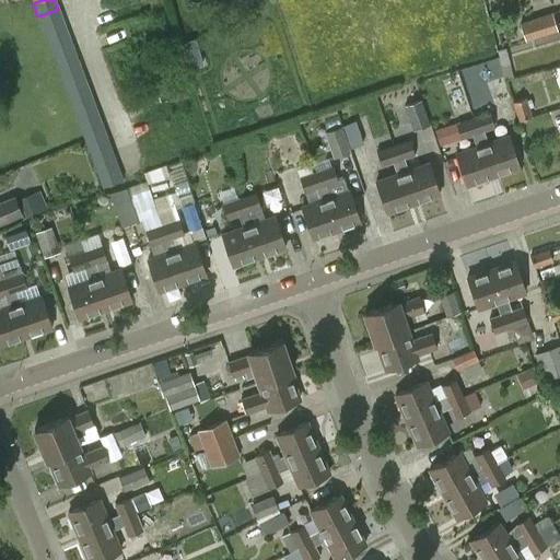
[(37,16),(43,30),(62,22),(58,9),(37,16)]
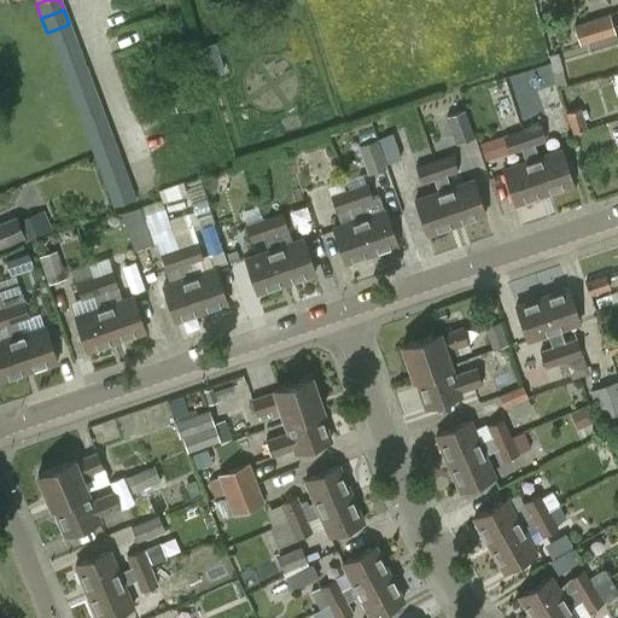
[(575,27),(581,45),(616,33),(610,16),(575,27)]
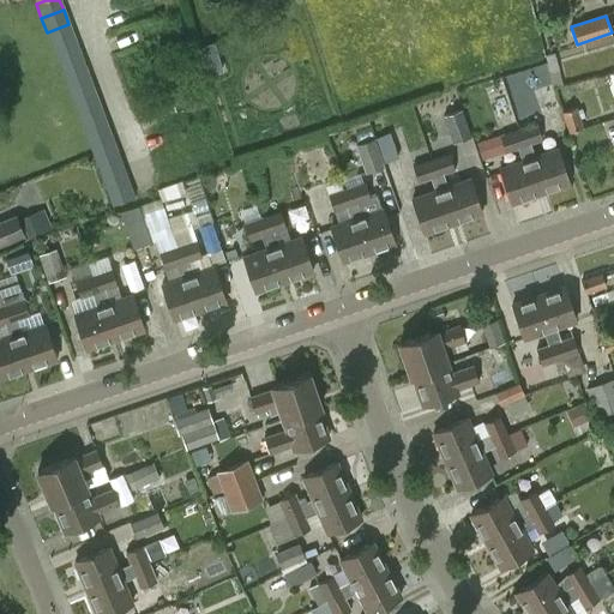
[(47,32),(53,47),(74,38),(68,24),(47,32)]
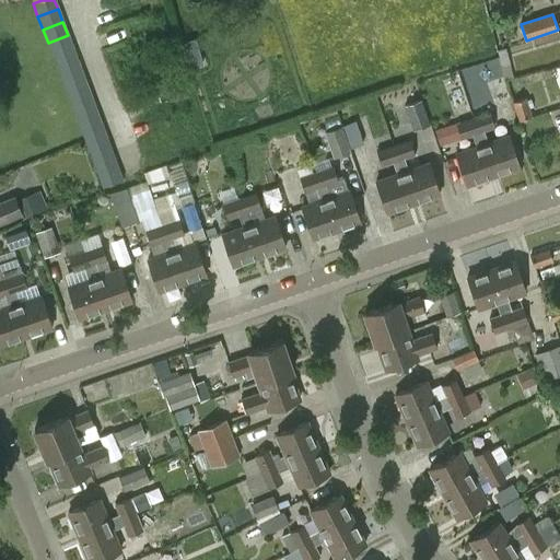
[(48,43),(53,56),(72,48),(68,35),(48,43)]
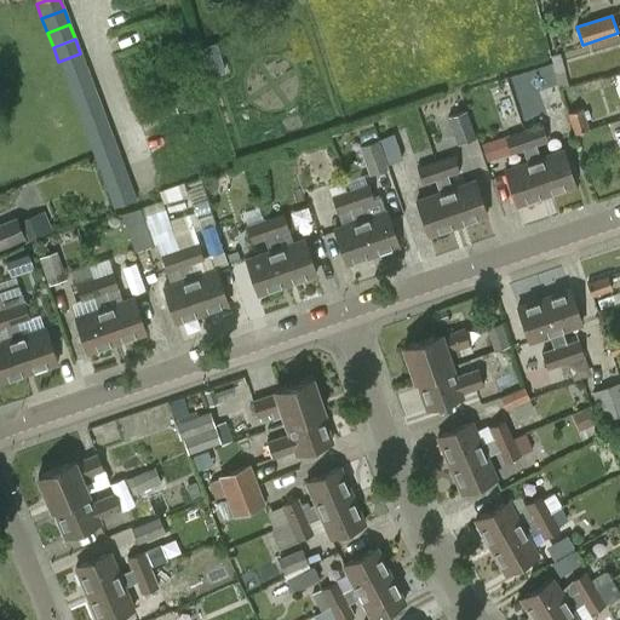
[(561,52),(550,56),(555,73),(564,70),(561,52)]
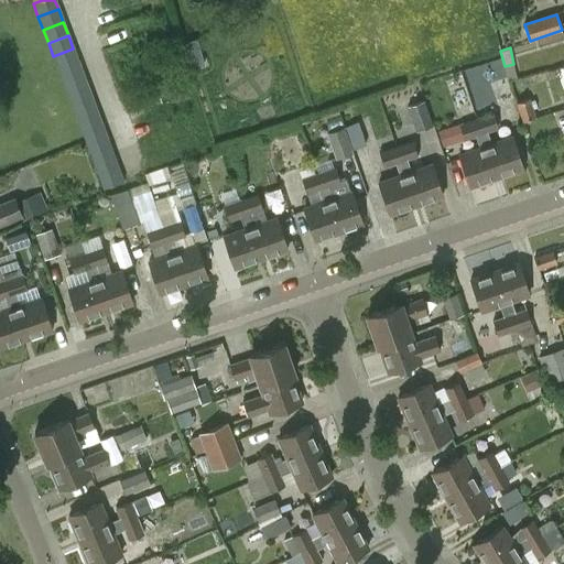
[(53,56),(58,69),(78,62),(73,49),(53,56)]
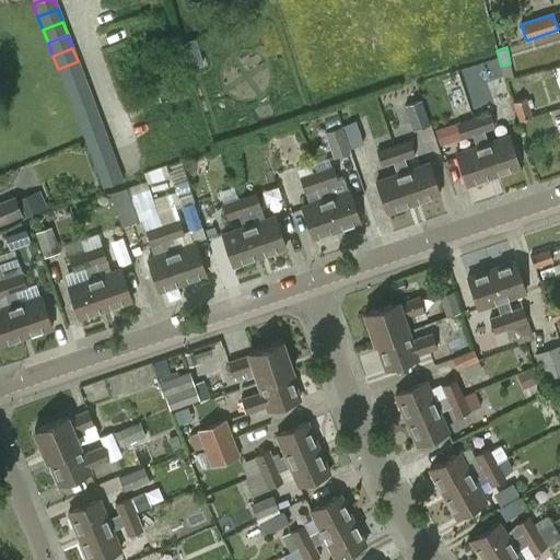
[(58,69),(62,81),(82,74),(78,61),(58,69)]
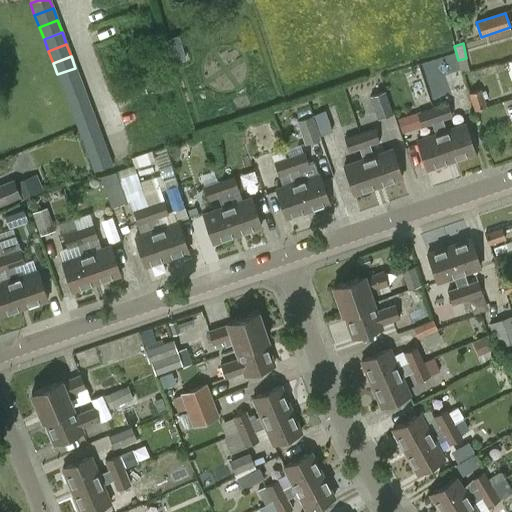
[(57,74),(62,86),(80,80),(75,68),(57,74)]
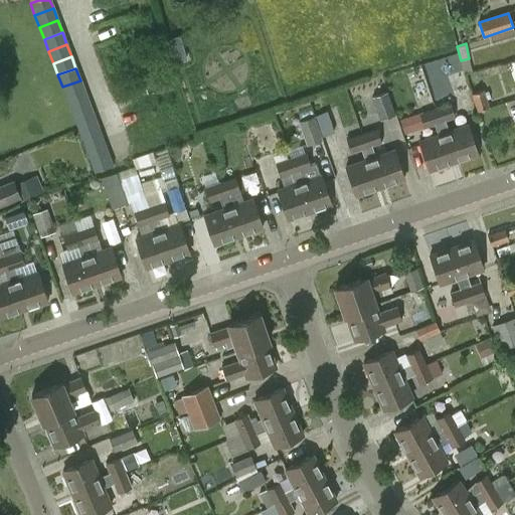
[(62,87),(66,99),(86,92),(80,80),(62,87)]
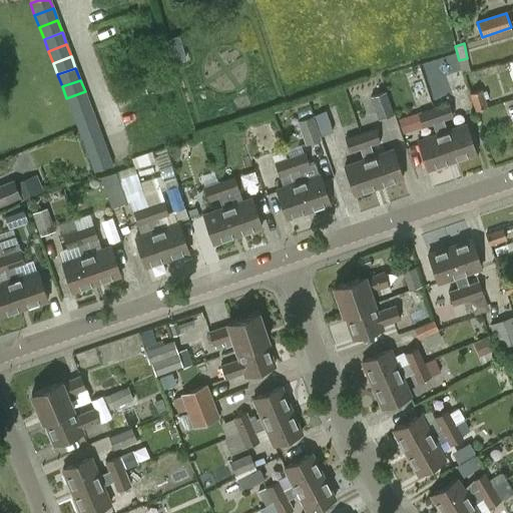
[(483,88),(471,92),(477,110),(489,106),(483,88)]
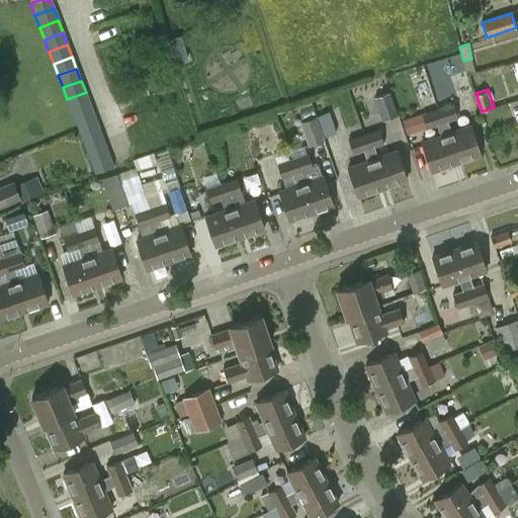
[(67,99),(72,111),(90,104),(86,92),(67,99)]
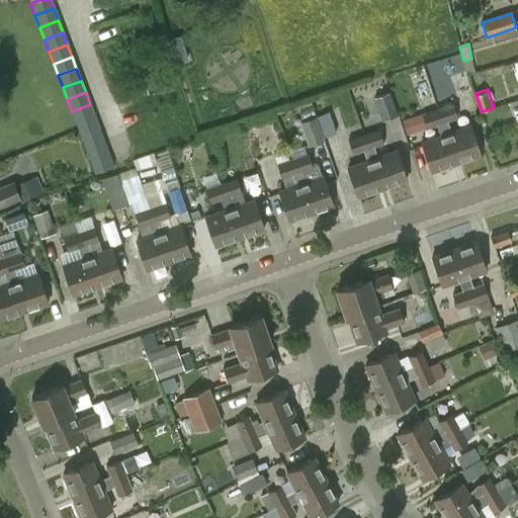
[(397,114),(390,92),(374,97),(381,119),(397,114)]
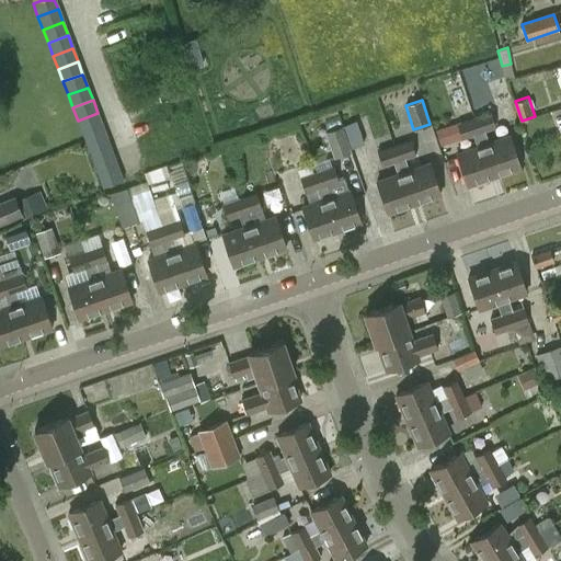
[(494,178),(474,118),(471,110),(454,115),(461,139),(473,135),(477,147),(457,155),(468,186),(494,178)]
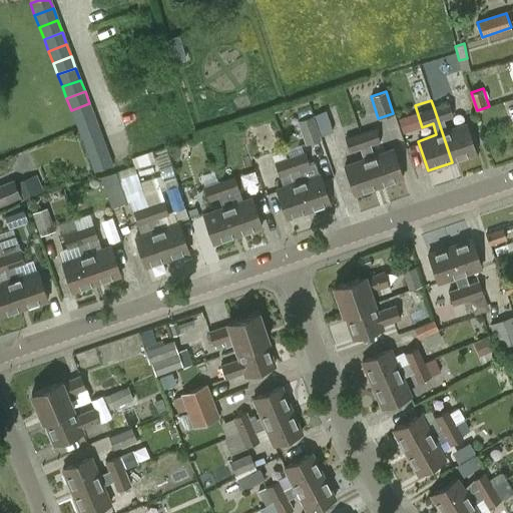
[(71,110),(75,122),(94,115),(89,103),(71,110)]
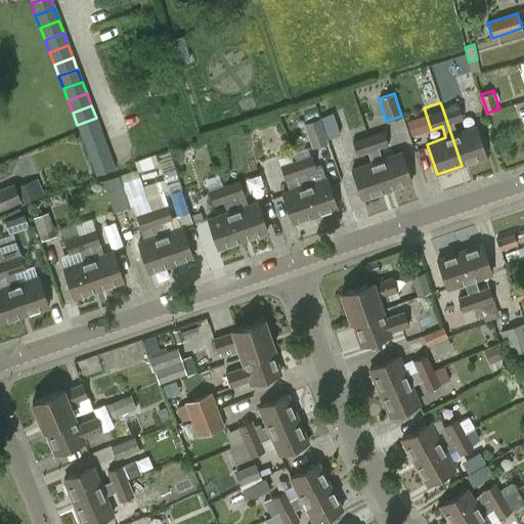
[(443,111),(462,166),(486,157),(476,128),(456,134),(452,123),(463,119),(459,105),(443,111)]
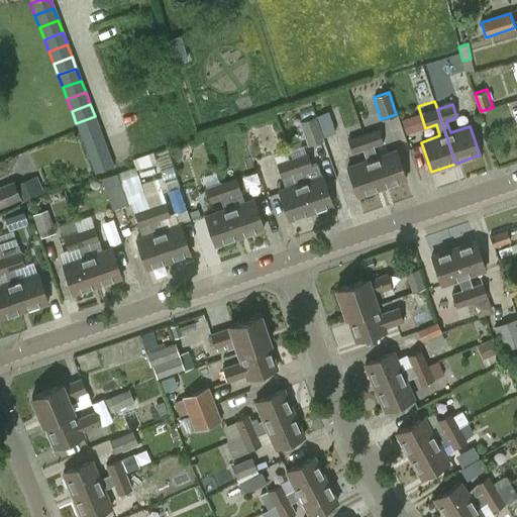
[(328,112),(316,116),(322,135),(335,131),(328,112)]
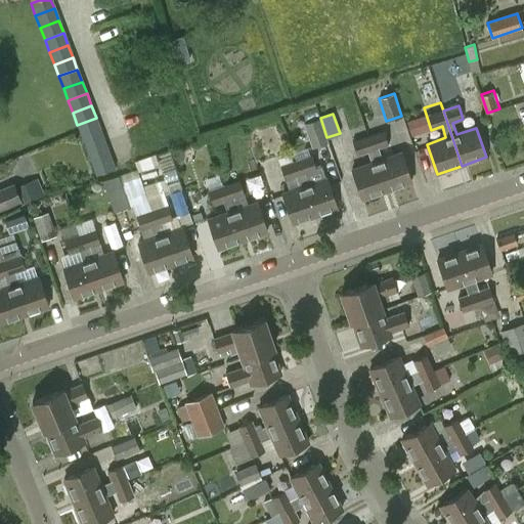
[(80,131),(82,137),(100,130),(96,118),(77,125),(80,131)]
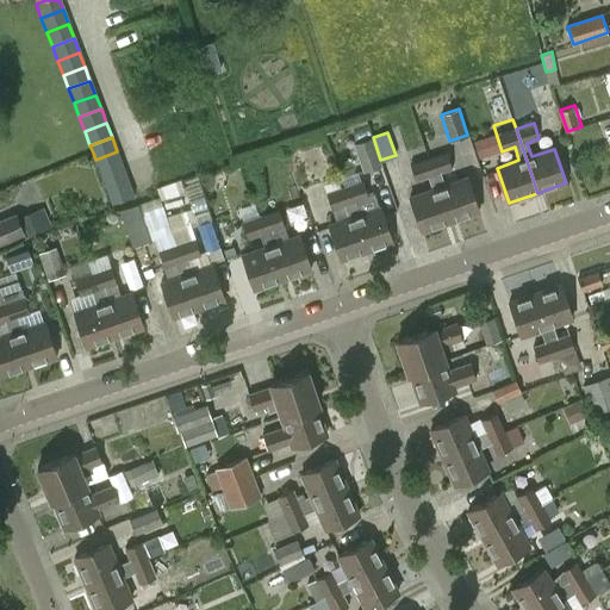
[(383,166),(380,160),(373,137),(354,143),(363,172),(383,166)]
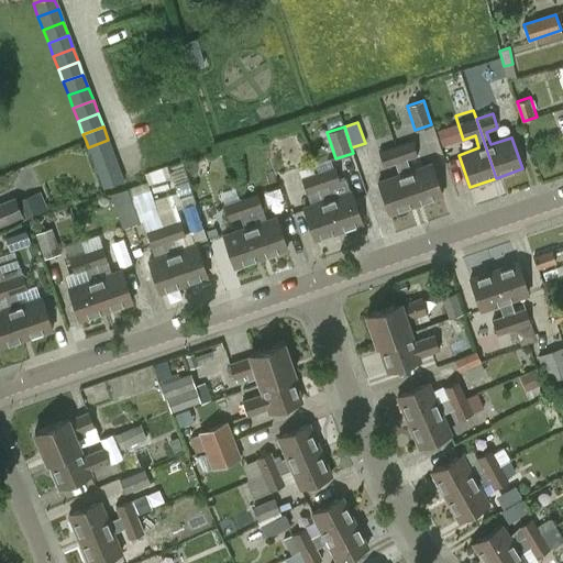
[(88,147),(94,161),(113,153),(108,140),(88,147)]
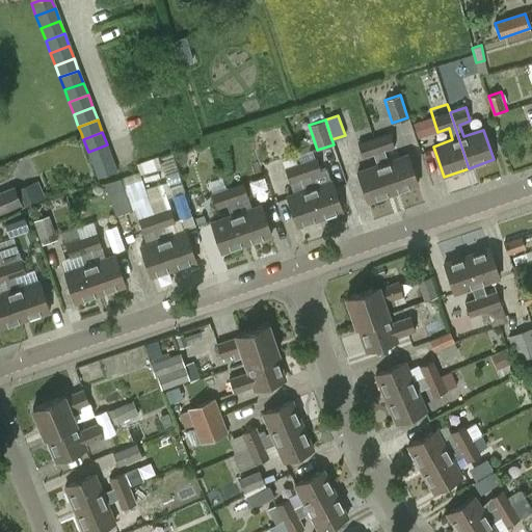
[(374,139),(393,194),(418,185),(407,155),(388,162),(384,151),(394,147),(390,134),(374,139)]
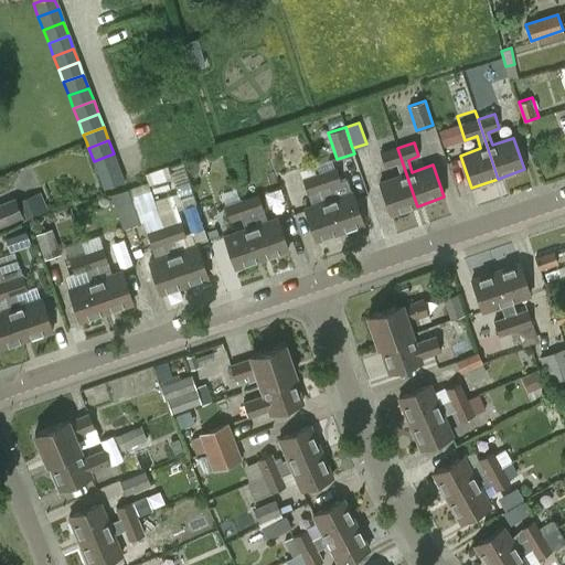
[(391,215),(417,206),(397,148),(380,153),(385,168),(396,163),(401,176),(380,183),(391,215)]
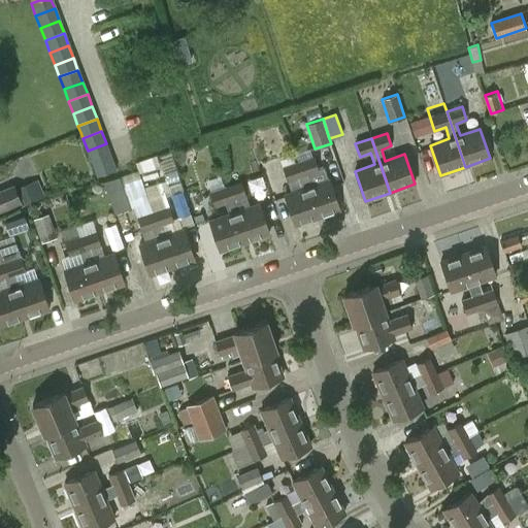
[(88,151),(92,163),(110,156),(106,143),(88,151)]
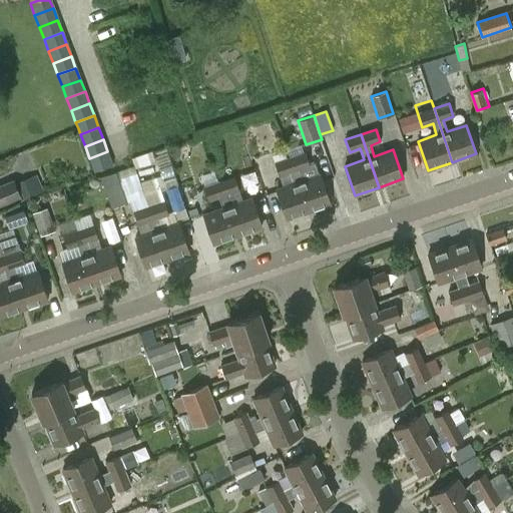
[(112,163),(107,151),(89,158),(94,170),(112,163)]
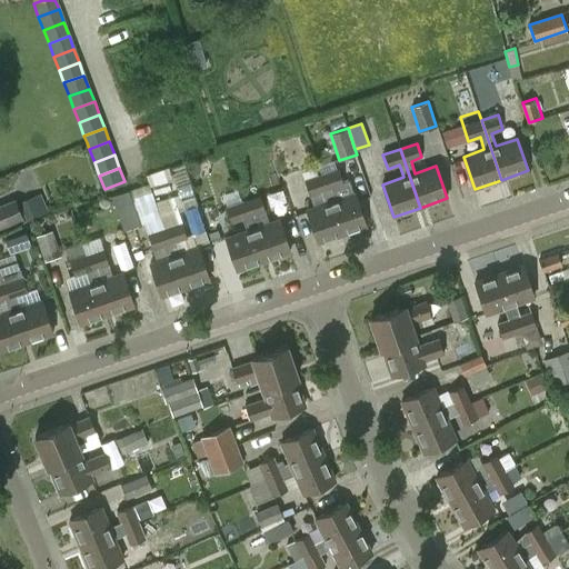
[(321,176),(341,235),(366,227),(355,195),(337,200),(332,188),(343,185),(338,170),(321,176)]
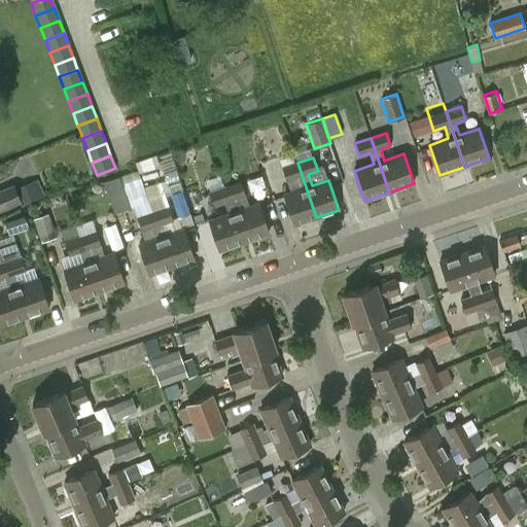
[(293,224),(316,217),(297,163),(282,168),(287,181),(296,178),(301,189),(284,195),(293,224)]
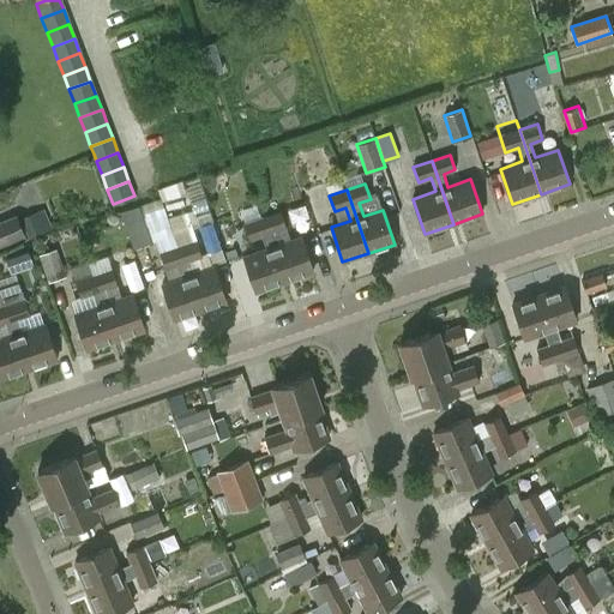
[(258,203),(233,211),(236,224),(262,216),(258,203)]
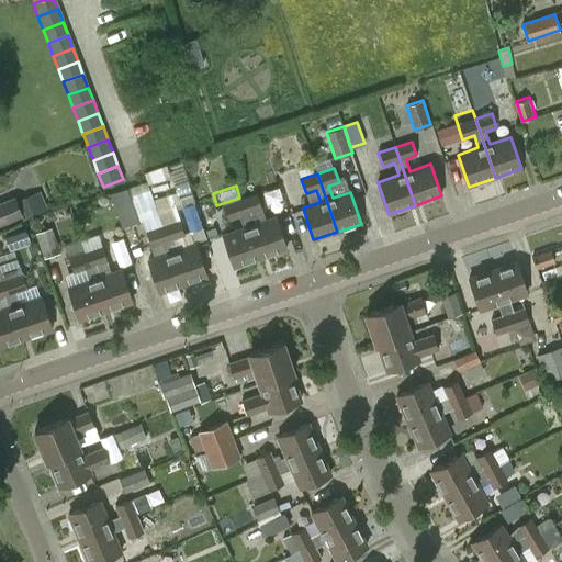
[(127,190),(111,194),(121,226),(137,221),(127,190)]
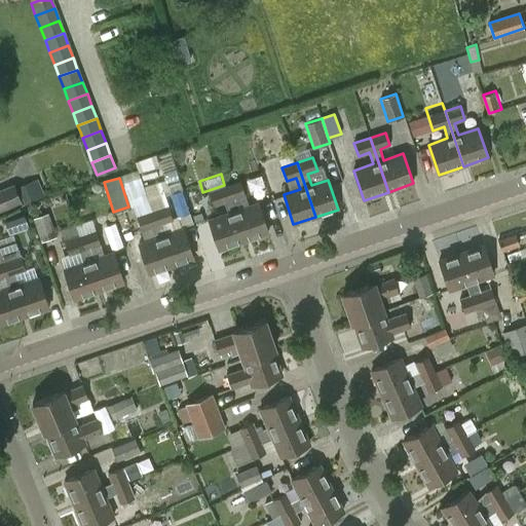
[(30,182),(16,187),(24,204),(37,199),(30,182)]
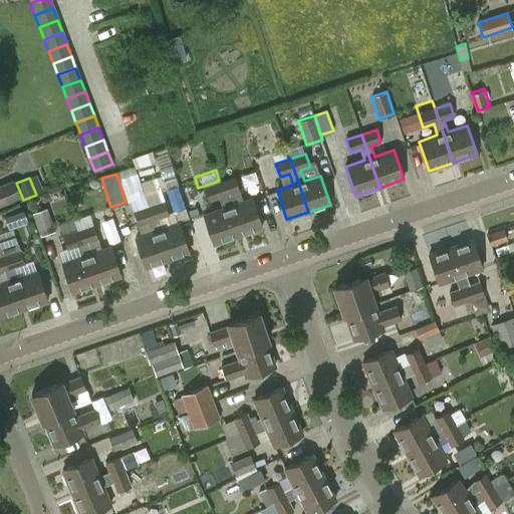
[(238,236),(262,228),(253,199),(234,205),(230,194),(239,191),(235,178),(220,183),(238,236)]
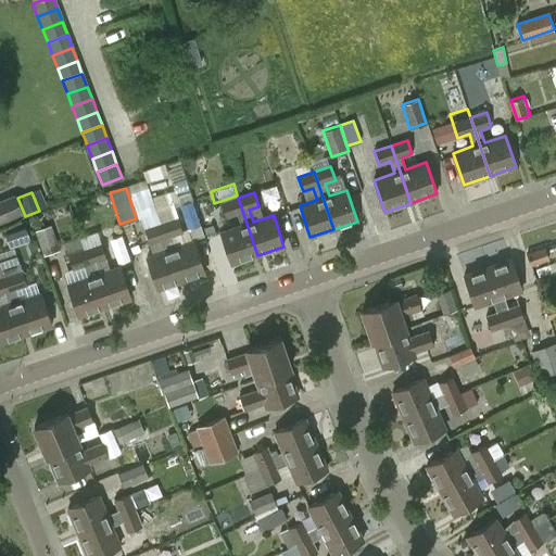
[(0,200),(0,226),(23,216),(13,194),(0,200)]
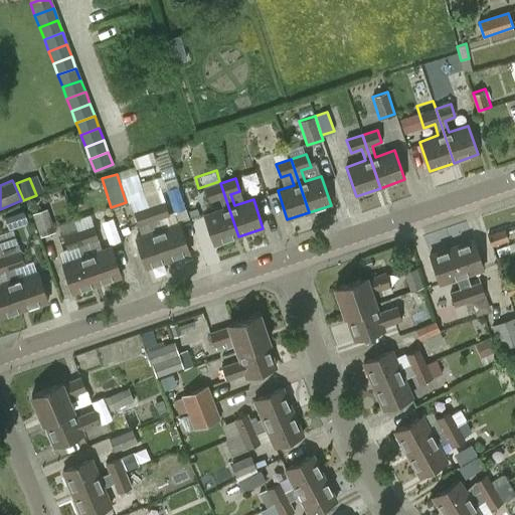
[(214,244),(238,236),(220,183),(204,188),(208,201),(219,198),(223,209),(204,216),(214,244)]
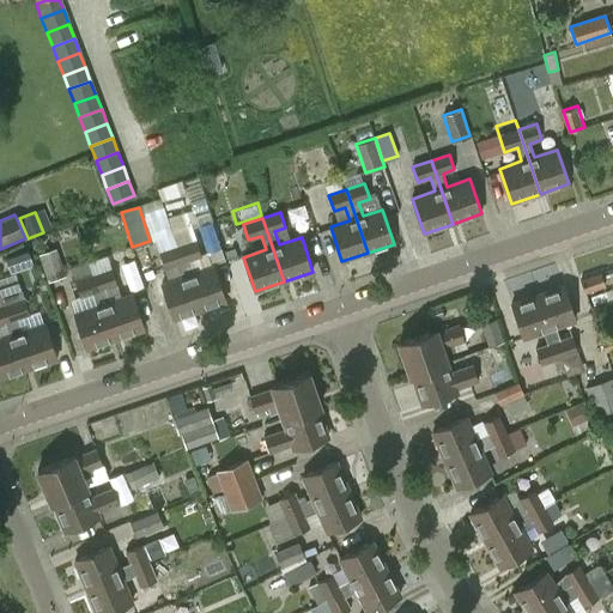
[(178,247),(200,310),(225,302),(213,267),(194,274),(189,260),(202,256),(196,241),(178,247)]
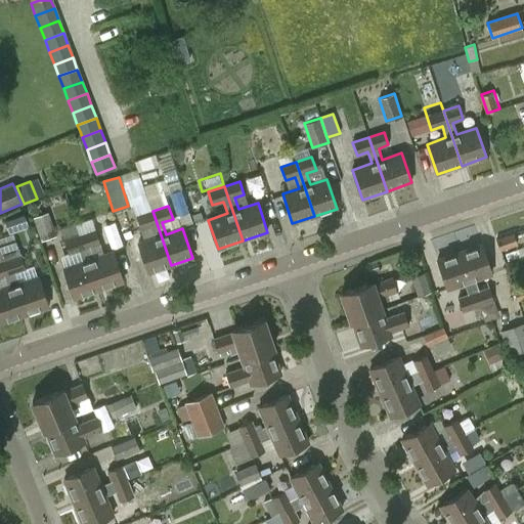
[(148,272),(171,265),(153,211),(136,216),(141,229),(150,226),(155,237),(139,244),(148,272)]
